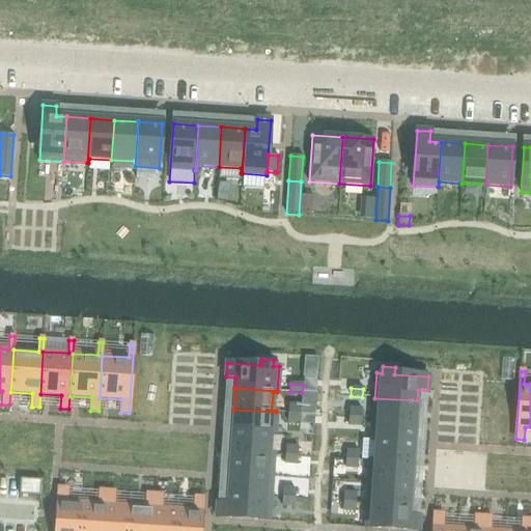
[(373,418),(373,419),(416,422),(417,400),(374,398),(374,399),(380,399),(379,418),(373,418)]
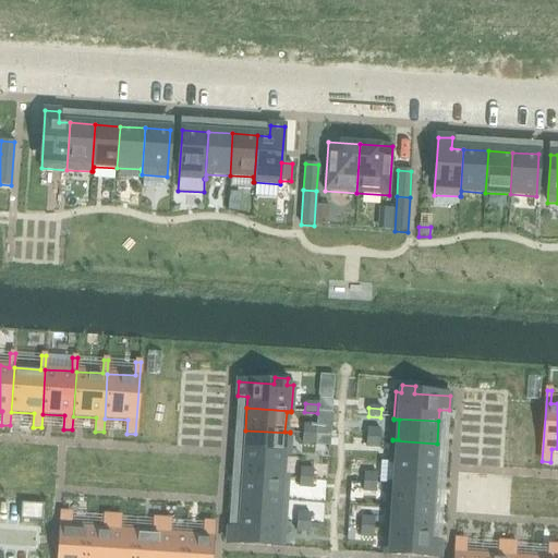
[(303,425),(303,434),(316,435),(316,426),(303,425)]
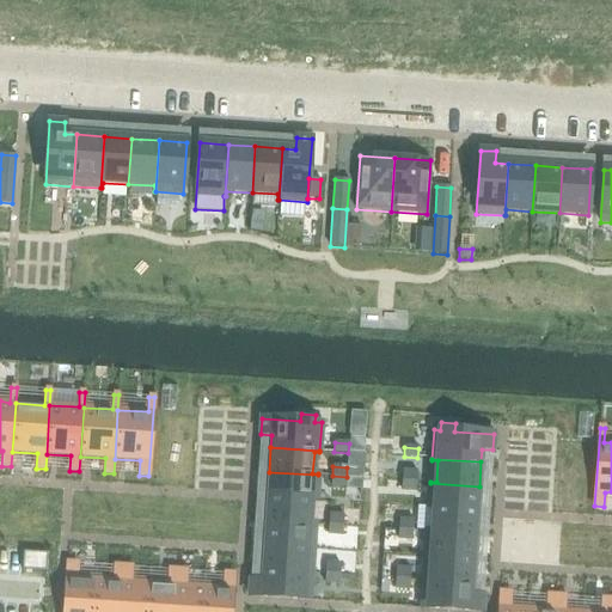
[(403,471),(402,481),(416,482),(417,472),(403,471)]
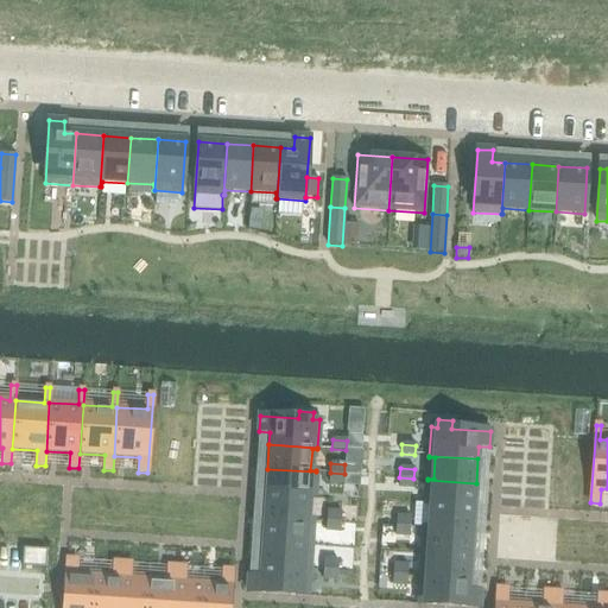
[(267,469),(266,493),(315,496),(316,472),(267,469)]
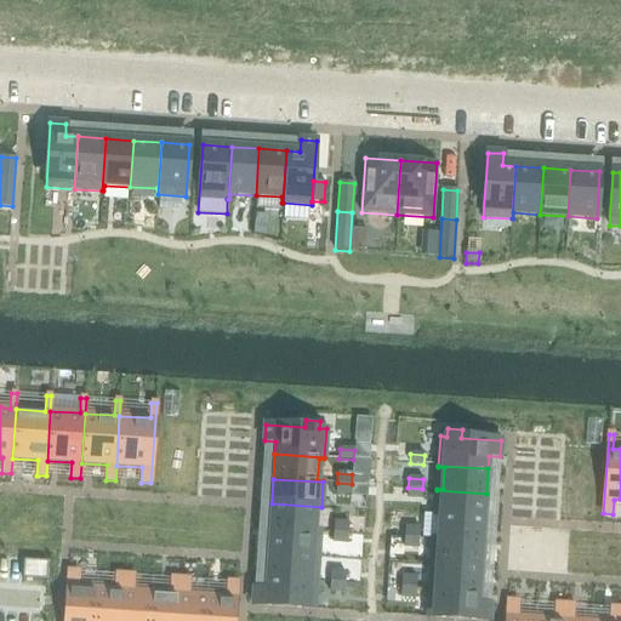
[(337,483),(336,493),(351,494),(352,484),(337,483)]
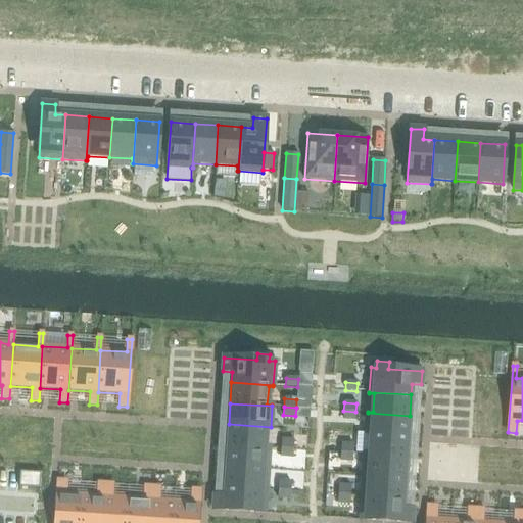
[(343,411),(343,419),(355,420),(355,412),(343,411)]
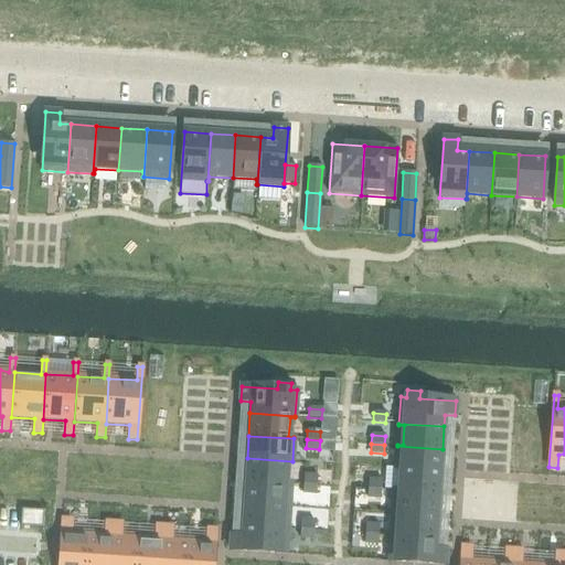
[(397,446),(395,468),(440,471),(443,449),(397,446)]
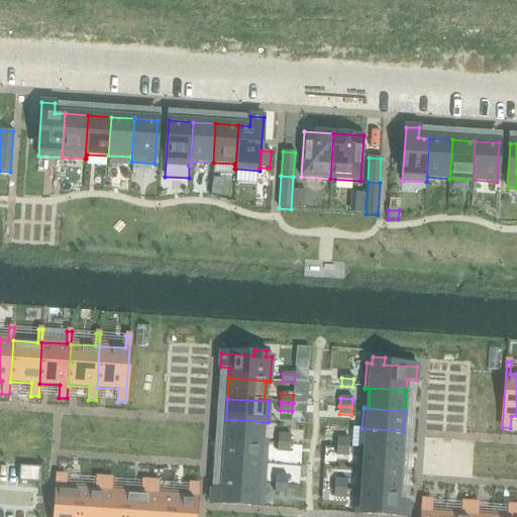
[(226,419),(224,439),(266,442),(266,441),(261,441),(263,422),(268,423),(268,422),(226,419)]
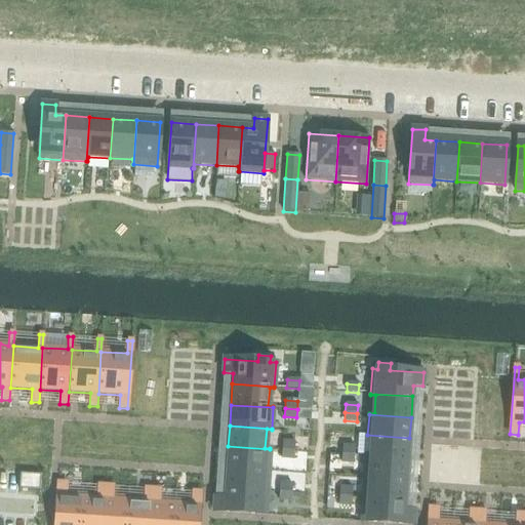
[(366,454),(366,456),(408,458),(409,438),(367,435),(367,436),(372,437),(371,455),(366,454)]
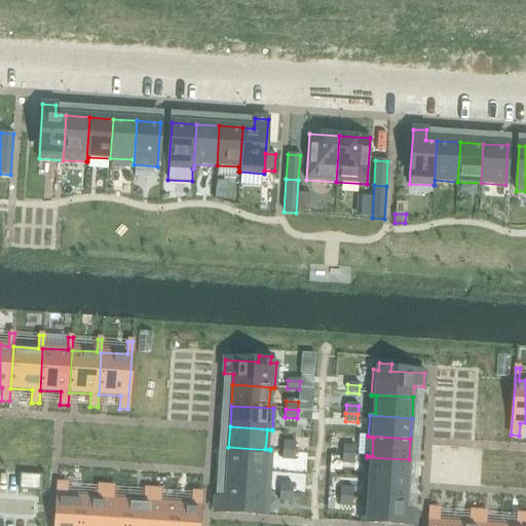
[(284,443),(283,451),(295,452),(295,444),(284,443)]
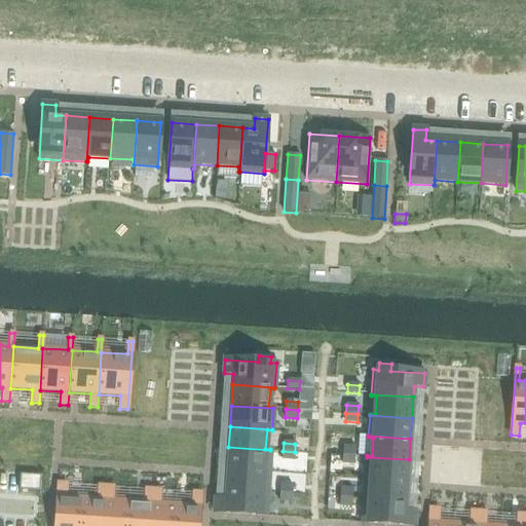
[(228,447),(227,468),(269,471),(270,450),(228,447)]
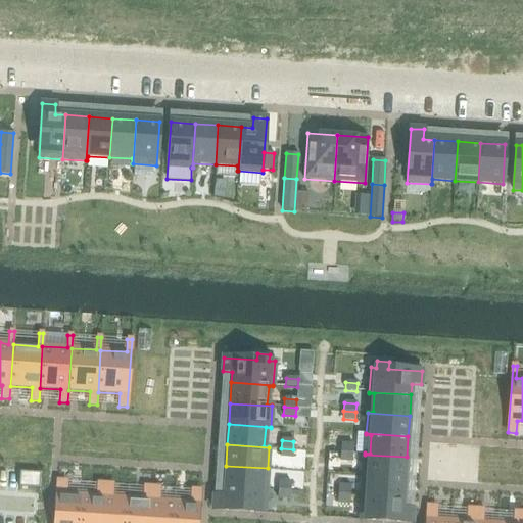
[(341,444),(340,453),(353,454),(353,445),(341,444)]
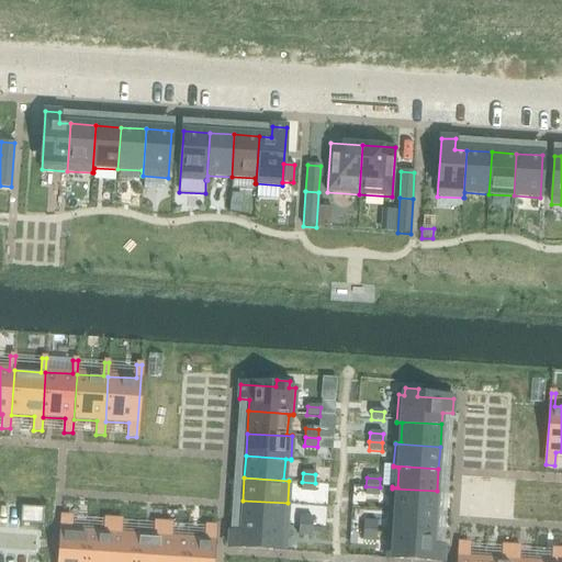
[(302,482),(301,491),(314,492),(315,483),(302,482)]
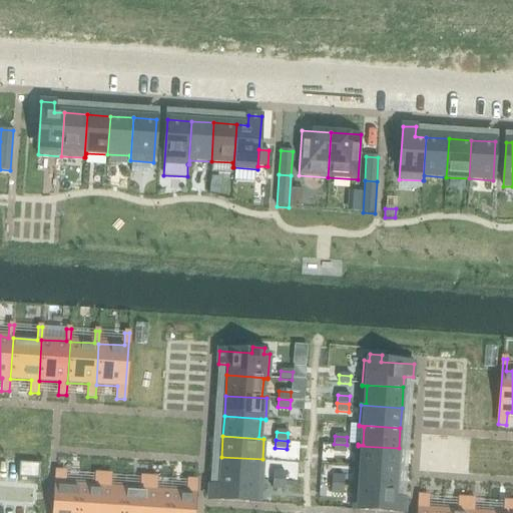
[(334,444),(334,452),(346,453),(347,445),(334,444)]
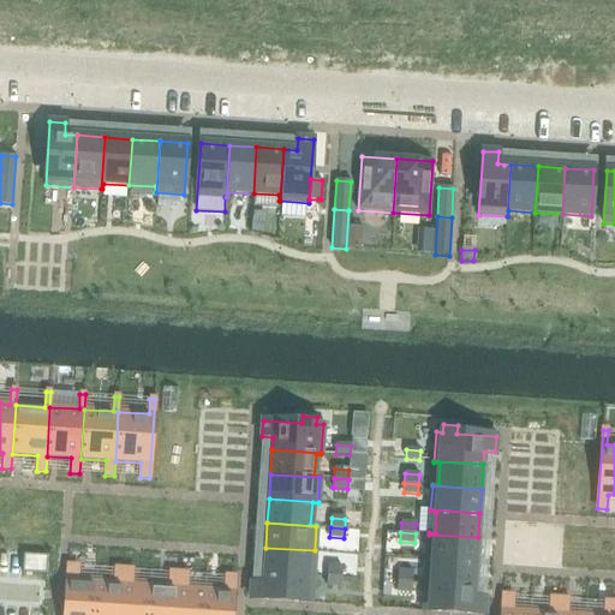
[(429,535),(427,559),(477,562),(478,537),(429,535)]
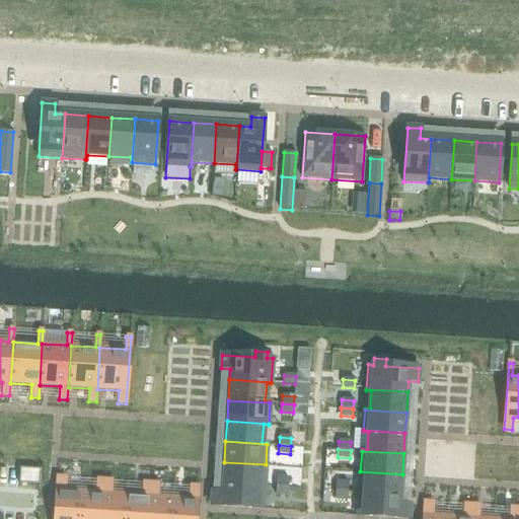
[(224,462),(223,483),(264,486),(266,464),(224,462)]
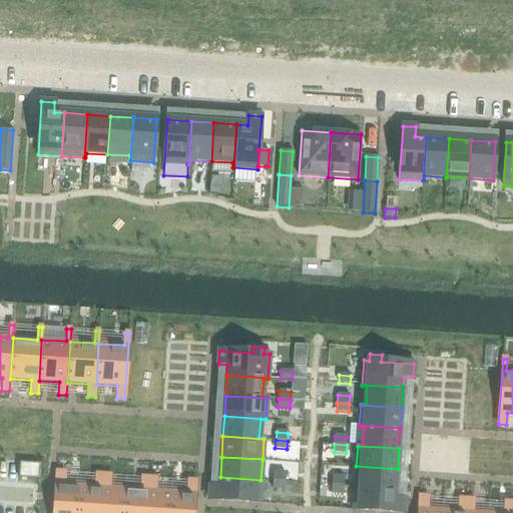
[(20,463),(19,478),(38,479),(39,465),(20,463)]
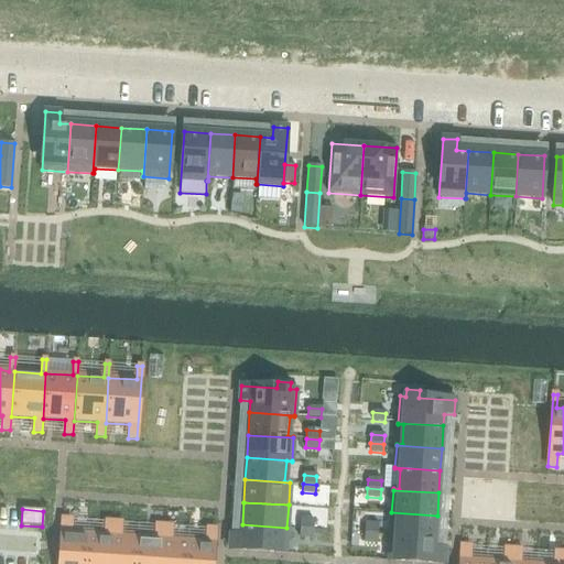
[(391,512),(390,534),(435,538),(437,516),(391,512)]
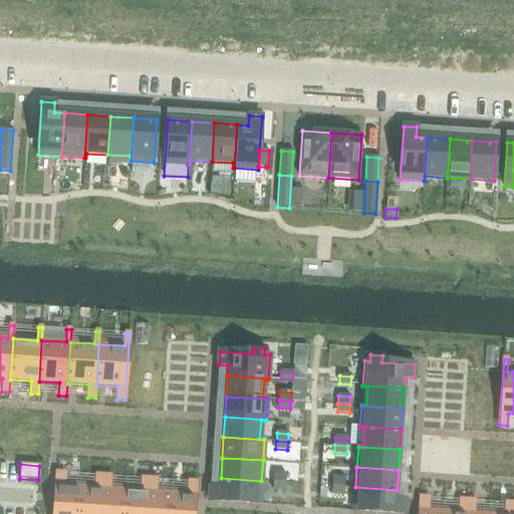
[(57,473),(53,513),(77,513),(80,487),(65,486),(65,474),(57,473)]
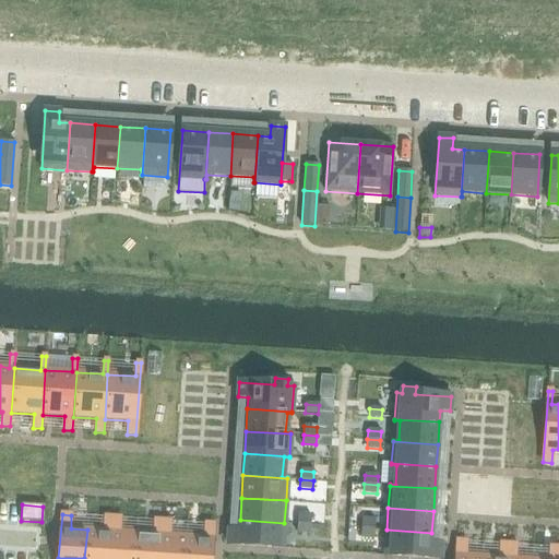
[(298,515),(297,524),(310,524),(311,515),(298,515)]
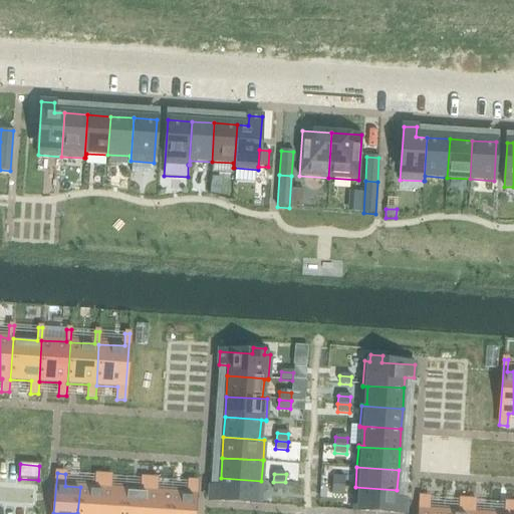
[(80,487),(77,513),(100,513),(103,476),(95,476),(95,488),(80,487)]
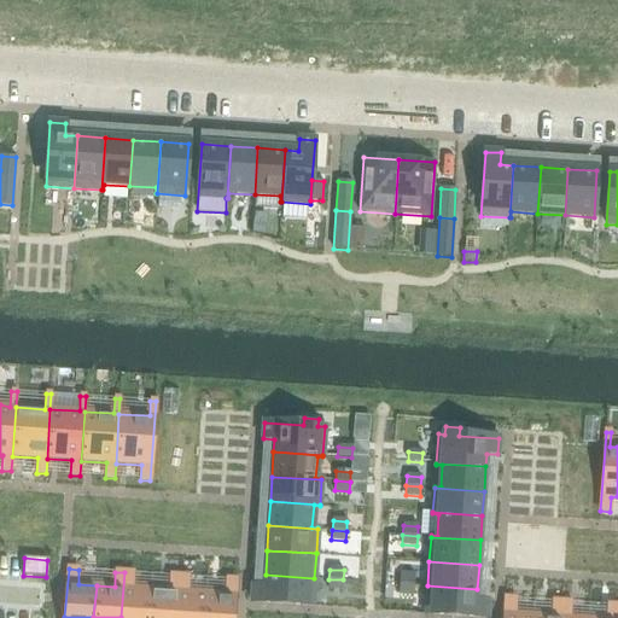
[(124,572),(121,617),(149,617),(151,589),(133,588),(134,573),(124,572)]
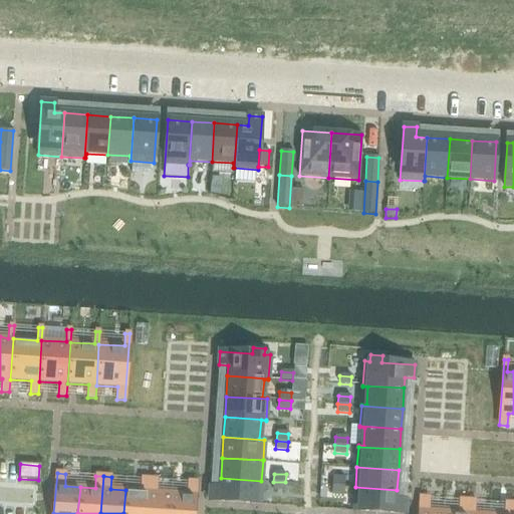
[(210,488),(209,501),(260,505),(261,481),(221,478),(220,489),(210,488)]
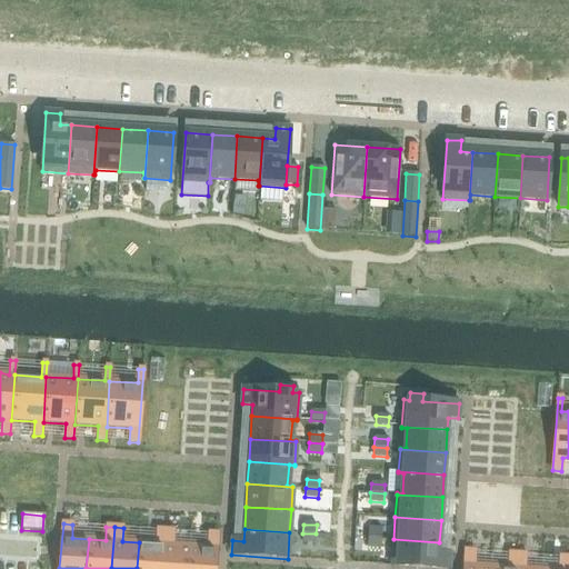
[(368,529),(368,538),(381,539),(381,529),(368,529)]
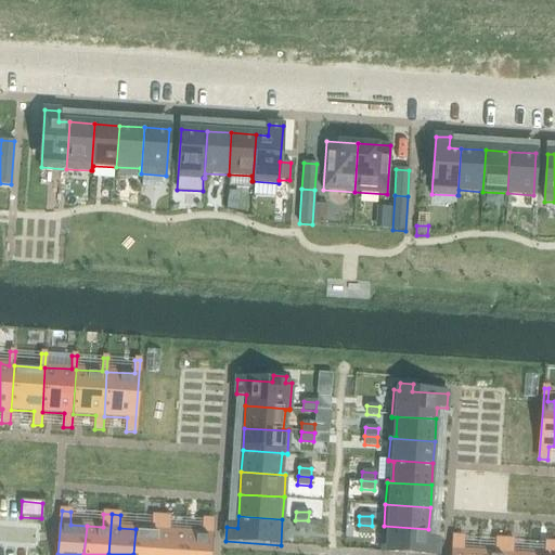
[(136,529),(133,554),(158,554),(162,517),(153,517),(152,530),(136,529)]
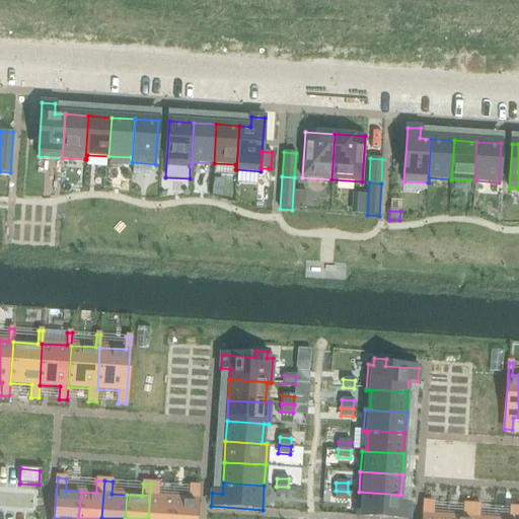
[(151,484),(148,518),(171,518),(173,498),(158,497),(158,485),(151,484)]
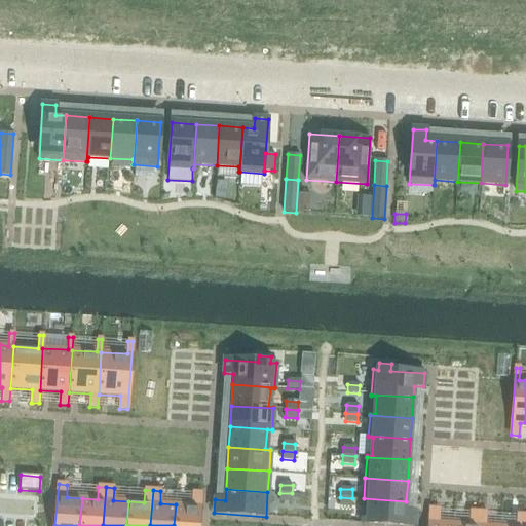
[(176,504),(174,525),(198,525),(200,494),(191,493),(191,505),(176,504)]
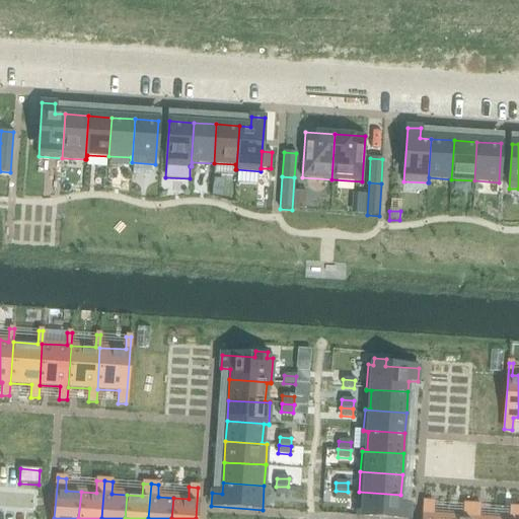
[(276,487),(276,495),(288,495),(288,487),(276,487)]
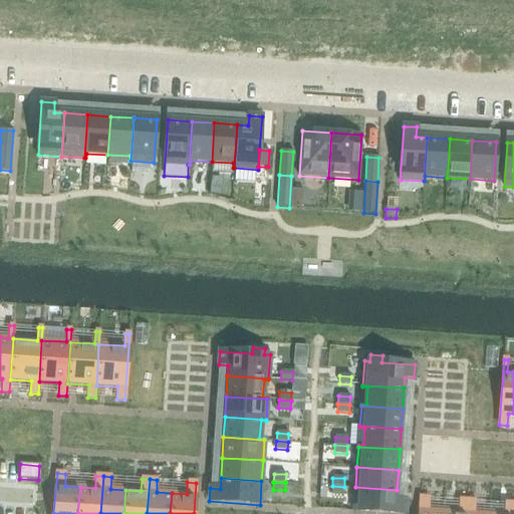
[(332,486),(331,494),(343,495),(344,487),(332,486)]
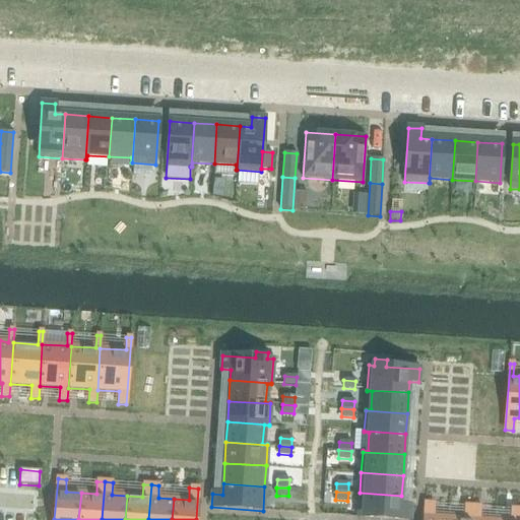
[(360,493),(358,517),(404,519),(409,519),(410,507),(400,507),(401,496),(360,493)]
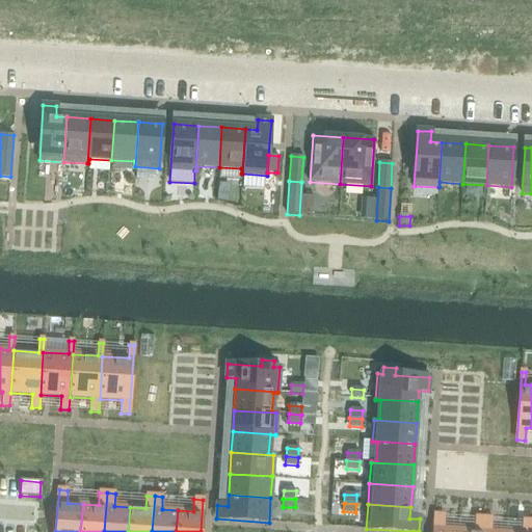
[(435,514),(433,531),(458,531),(459,530),(444,529),(445,515),(435,514)]
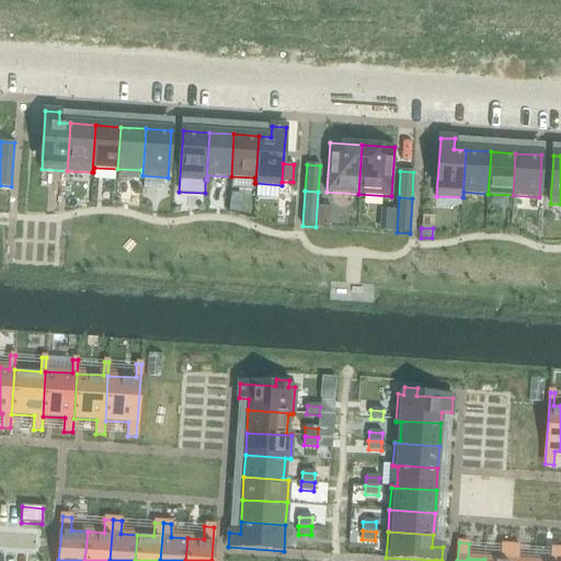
[(484,559),(483,560),(508,560),(510,547),(502,546),(500,560),(484,559)]
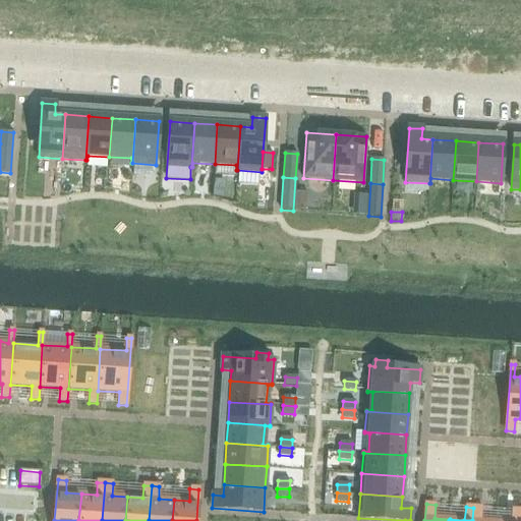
[(473,508),(472,520),(486,520),(480,520),(481,508),(473,508)]
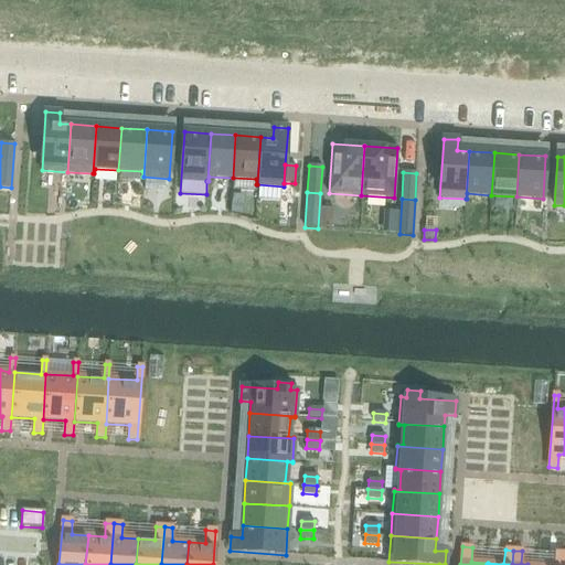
[(563,564),(564,554),(555,553),(554,564),(563,564)]
